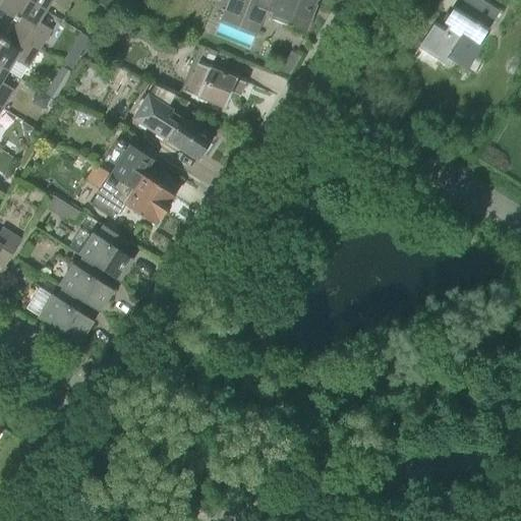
[(29,0),(3,0),(0,6),(0,9),(13,18),(7,29),(40,48),(52,30),(39,21),(46,10),(29,0)]
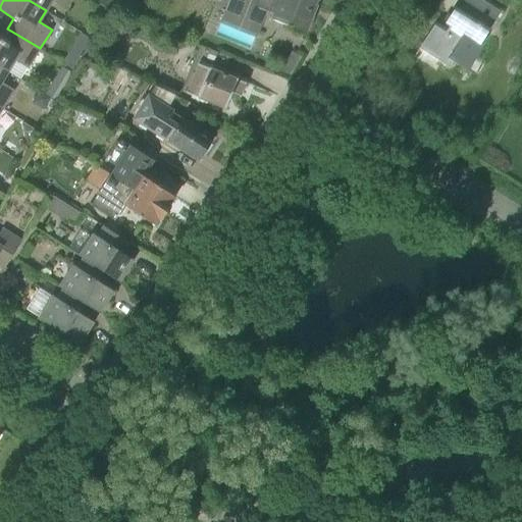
[(29,0),(46,10),(52,0),(65,8),(69,0),(29,0)]
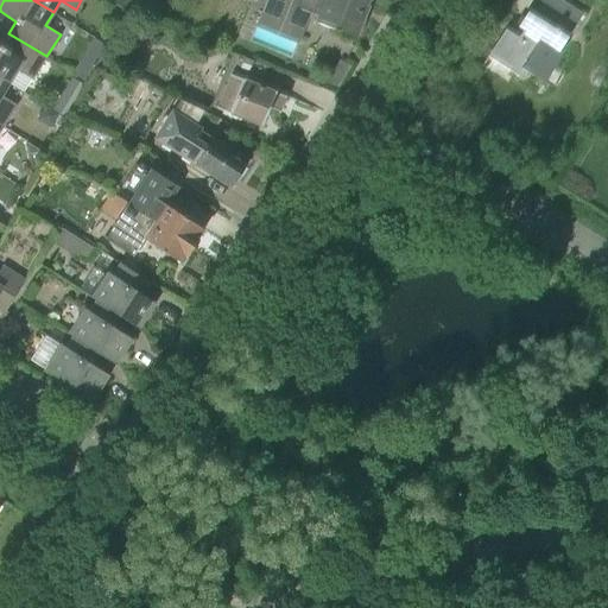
[(317,20),(356,37),(358,33),(360,35),(367,19),(363,18),(371,1),(366,0),(267,0),(258,25),(298,42),(315,0),(317,0),(324,2),(317,20)]
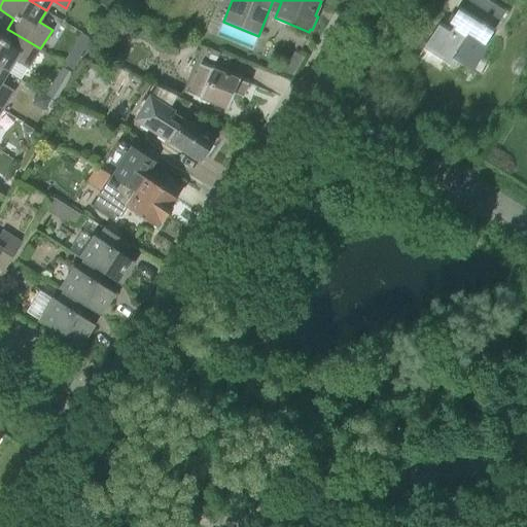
[(505,11),(487,0),(468,0),(462,11),(458,9),(449,23),(454,26),(450,31),(438,25),(424,47),(455,66),(458,62),(471,71),(487,46),(485,44),(505,11)]
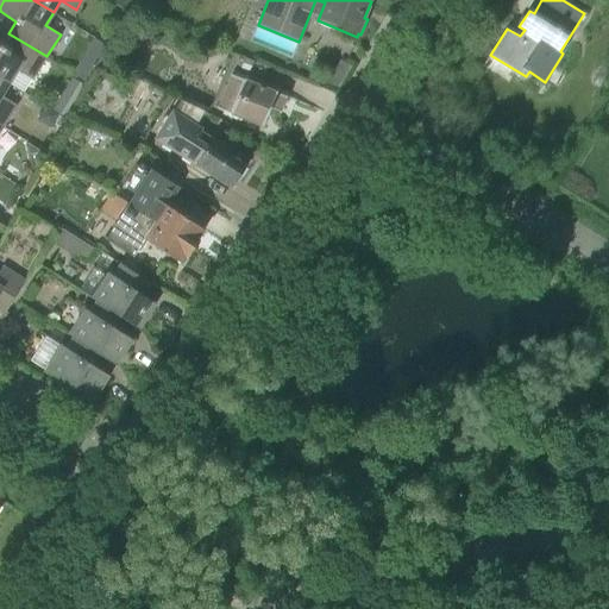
[(1,45),(0,44),(0,75),(10,82),(18,70),(32,79),(46,56),(8,33),(1,45)]
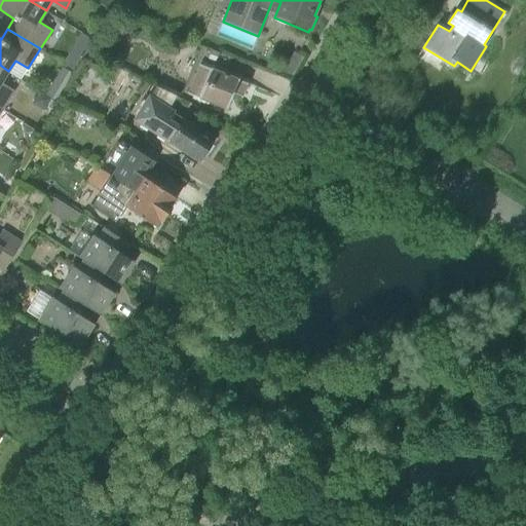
[(183,90),(227,109),(233,92),(242,97),(248,82),(224,73),(230,57),(201,45),(183,90)]
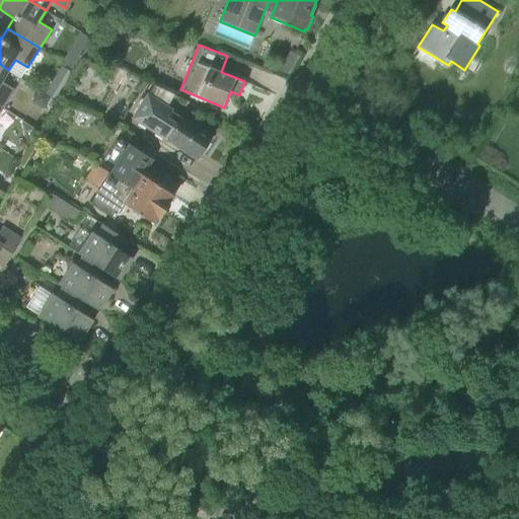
[(75,70),(82,59),(70,51),(63,63),(75,70)]
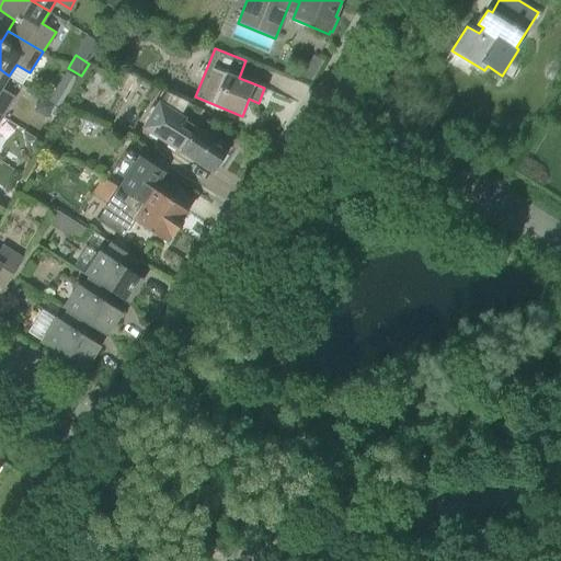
[(325,61),(313,55),(302,75),(312,81),(325,61)]
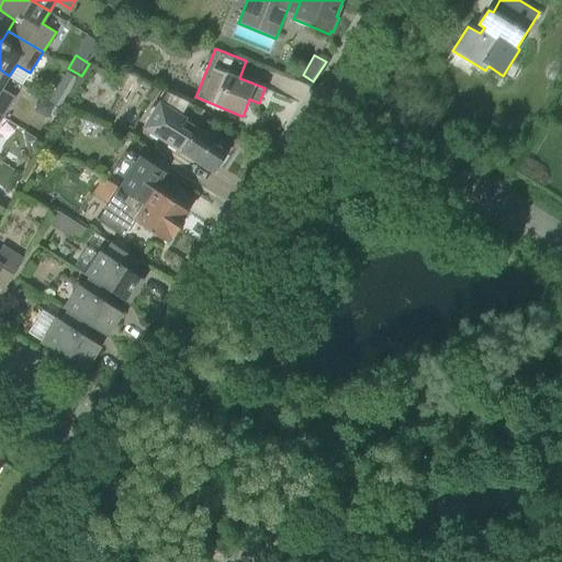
[(0,69),(0,114),(3,116),(15,96),(2,88),(9,76),(0,69)]
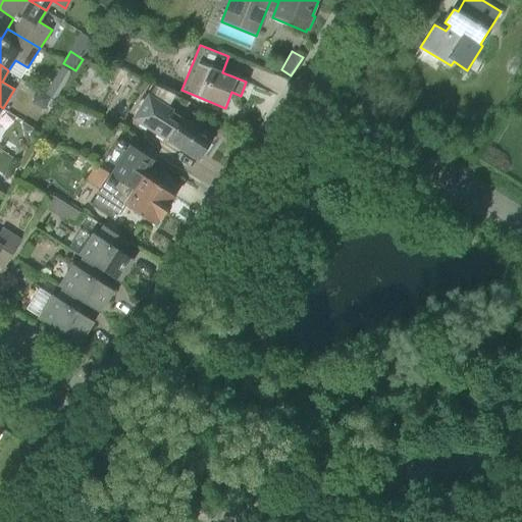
[(55,77),(65,85),(72,73),(62,66),(55,77)]
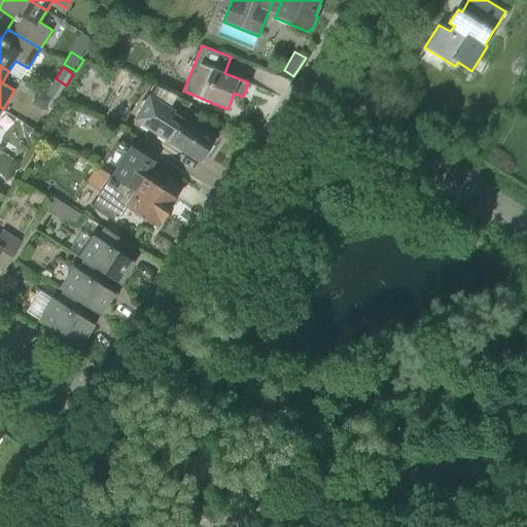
[(202,162),(215,139),(170,110),(178,96),(157,86),(151,98),(136,119),(202,162)]
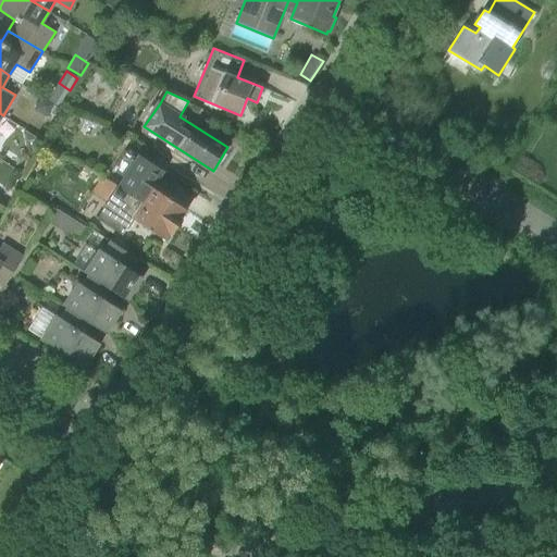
[(27,131),(12,134),(16,151),(31,149),(27,131)]
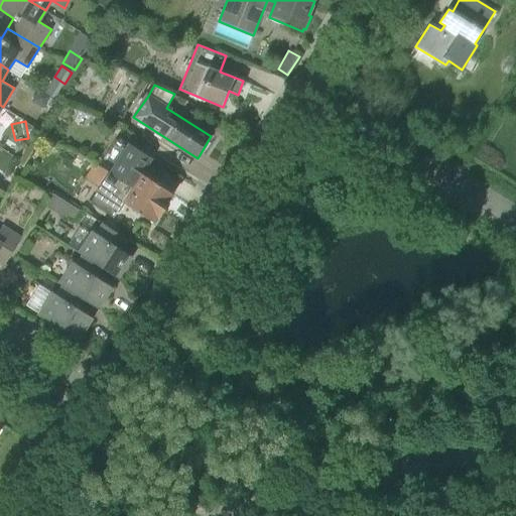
[(164,209),(173,194),(143,174),(153,159),(130,143),(127,147),(116,140),(102,162),(113,169),(110,173),(164,209)]
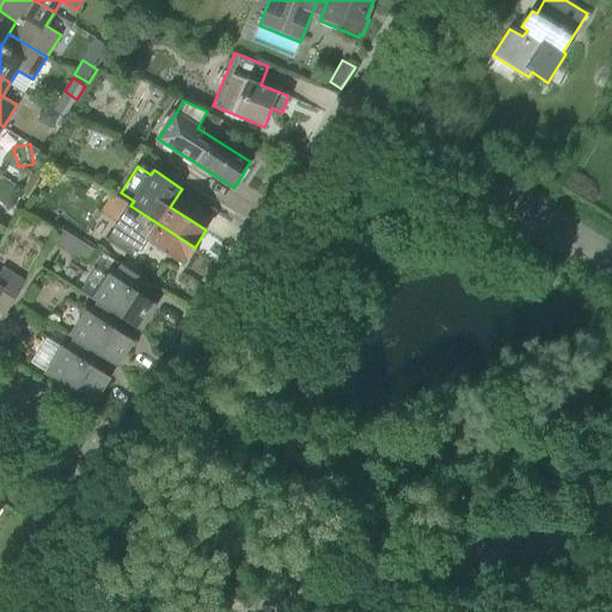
[(136,256),(147,240),(184,264),(195,248),(130,206),(114,194),(103,212),(120,222),(110,238),(136,256)]
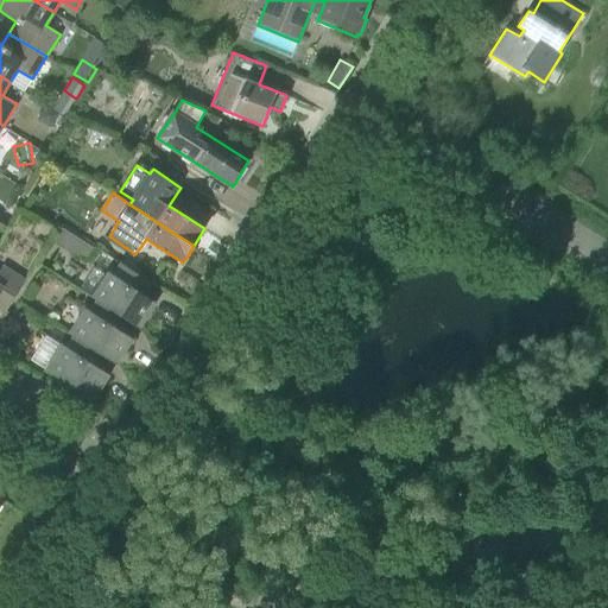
[(10,206),(6,214),(14,217),(18,209),(10,206)]
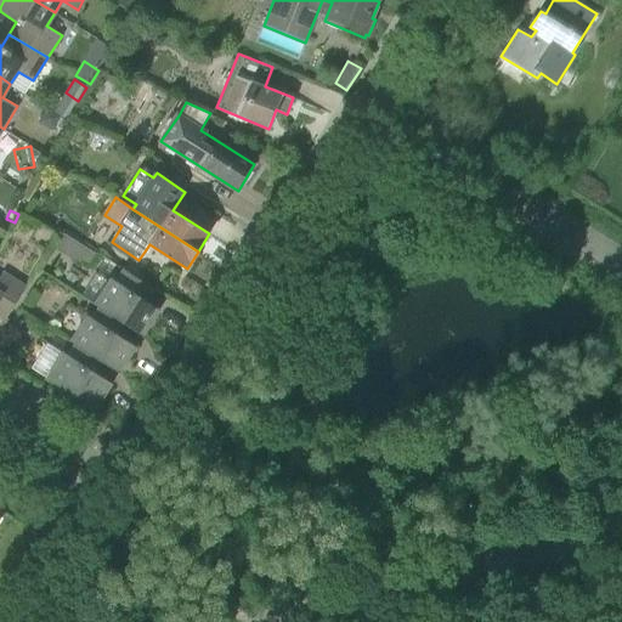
[(67,233),(58,248),(85,264),(94,250),(67,233)]
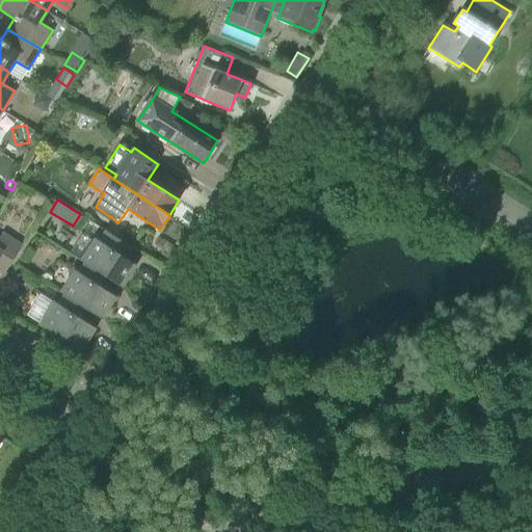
[(116,237),(128,243),(132,236),(122,229),(116,237)]
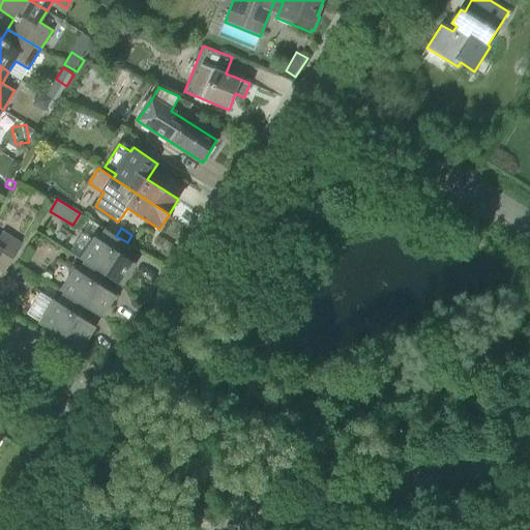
[(122,286),(137,264),(120,254),(127,243),(106,229),(98,239),(94,236),(80,259),(84,261),(107,275),(106,275),(122,286)]
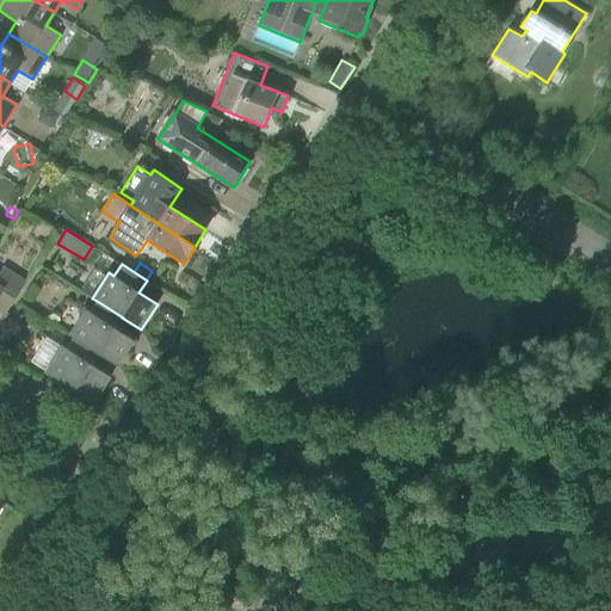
[(0,318),(2,320),(25,282),(2,267),(0,271),(0,318)]
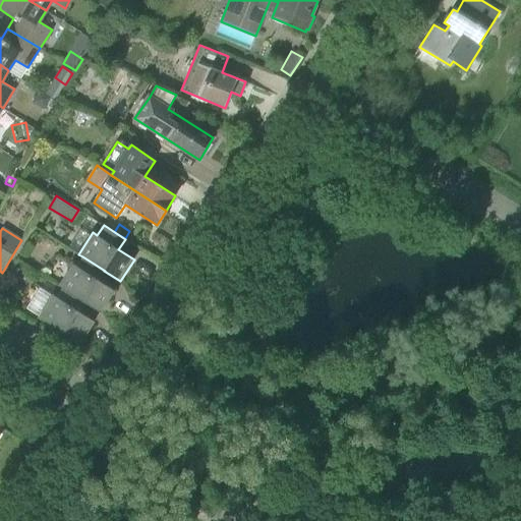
[(100,311),(114,290),(99,280),(104,271),(105,271),(82,256),(76,266),(72,264),(59,285),(63,288),(84,301),(84,302),(100,311)]
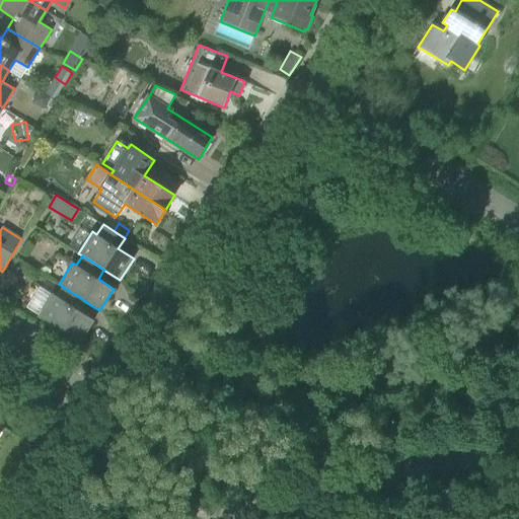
[(79,342),(93,319),(78,309),(84,301),(84,300),(63,287),(57,296),(41,286),(26,307),(79,342)]
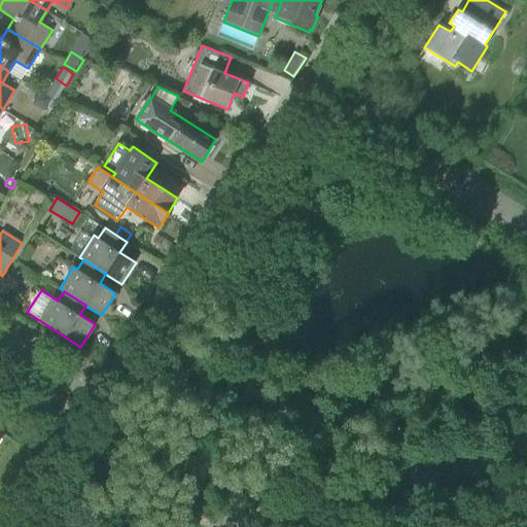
All buildings are outlined.
